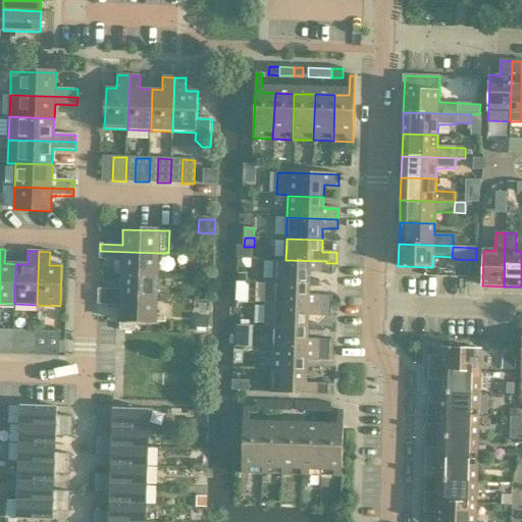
[(100,251),(99,259),(121,260),(120,275),(158,277),(159,253),(100,251)]
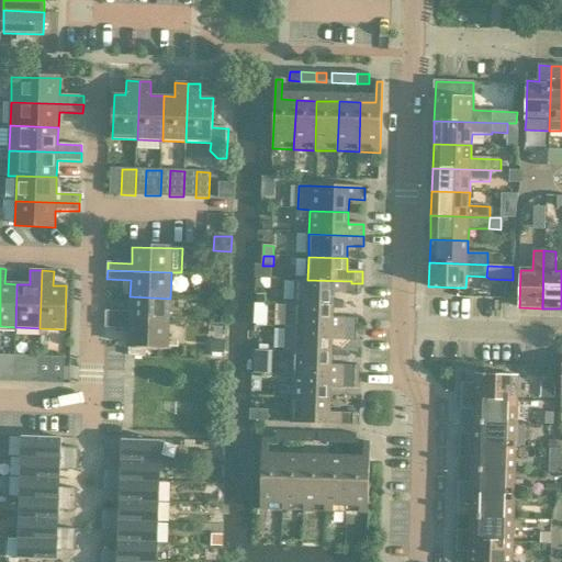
[(296,280),(295,303),(295,305),(334,306),(335,293),(361,294),(362,283),(351,283),(351,281),(307,280),(296,280)]
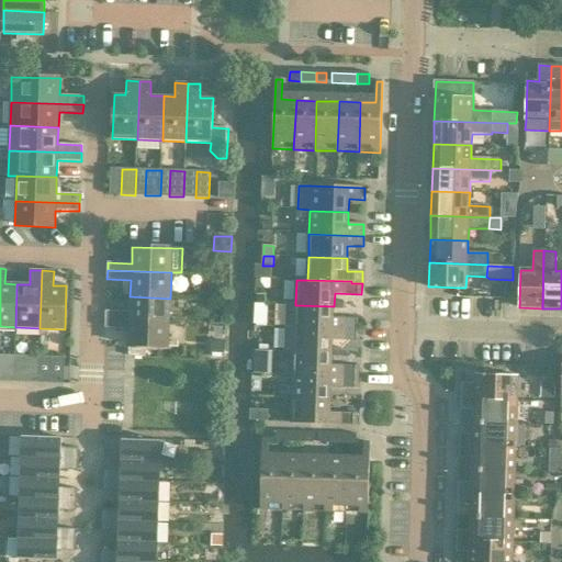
[(105,312),(105,321),(169,323),(170,299),(130,296),(130,312),(105,312)]
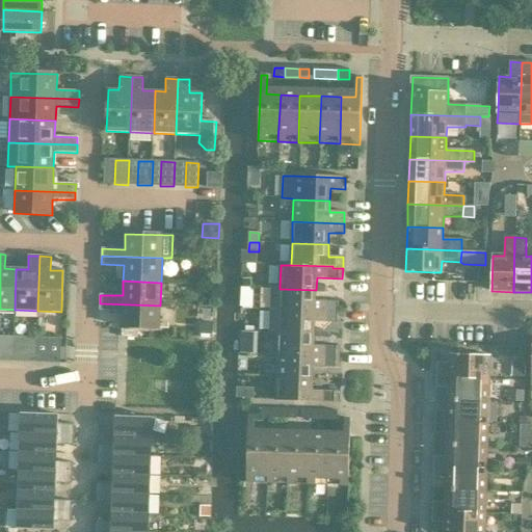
[(270,287),(269,311),(341,313),(341,302),(316,302),(316,290),(280,289),(280,287),(270,287)]
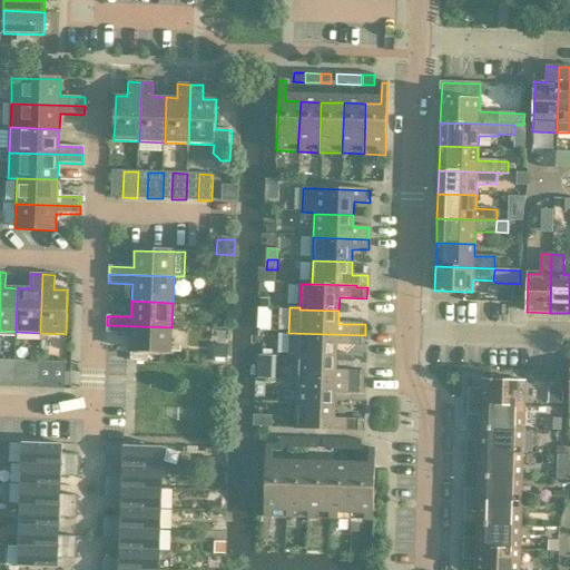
[(107,325),(107,333),(130,333),(130,351),(172,352),(172,327),(107,325)]
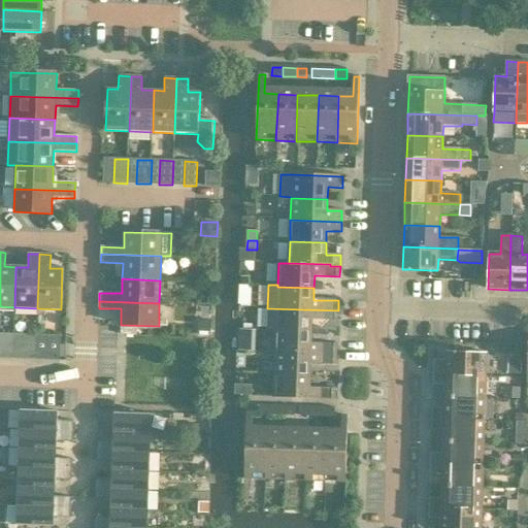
[(267,330),(276,331),(312,332),(312,320),(338,321),(338,310),(267,308),(267,330)]
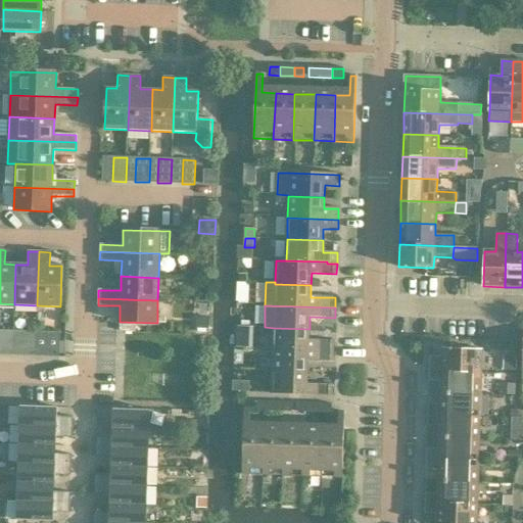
[(274,328),(273,350),(334,352),(334,341),(308,340),(310,329),(274,328)]
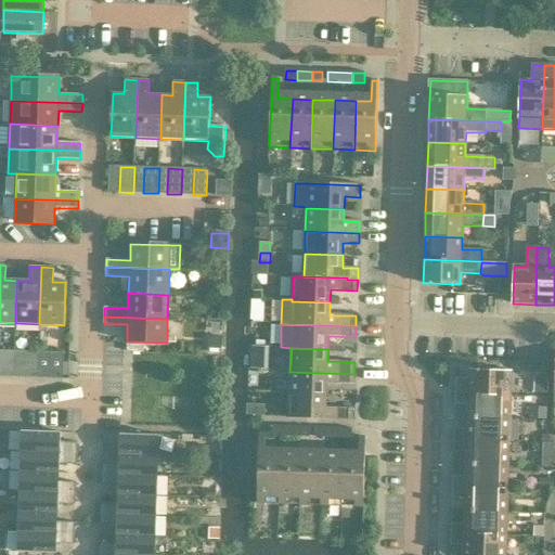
[(1,351),(0,362),(0,376),(12,377),(13,352),(1,351)]
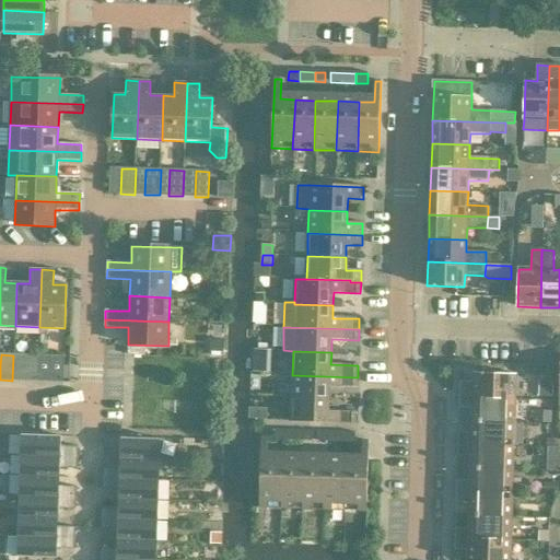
[(24,356),(23,381),(37,382),(38,357),(24,356)]
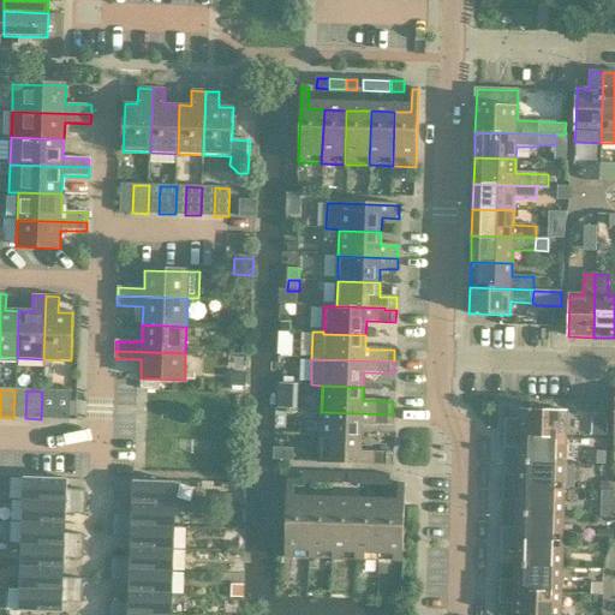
[(54,392),(53,419),(69,421),(70,393),(54,392)]
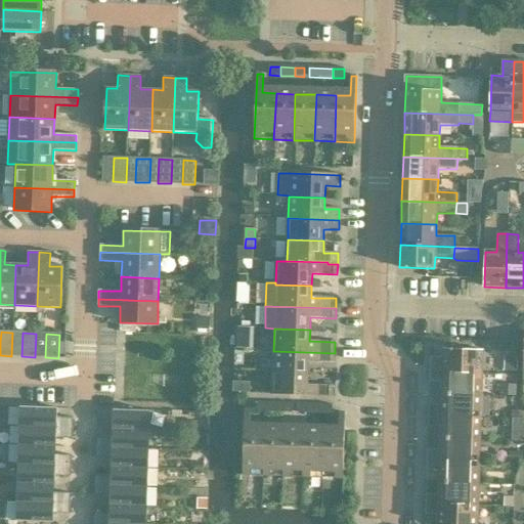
[(431,357),(430,373),(482,374),(483,351),(446,350),(446,362),(441,361),(442,358),(431,357)]
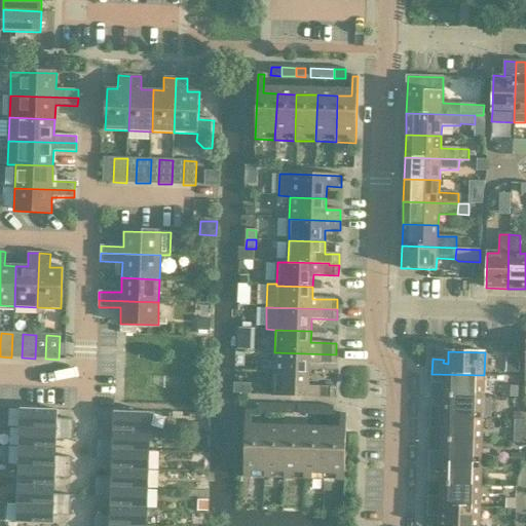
[(274,352),(273,375),(309,376),(310,364),(335,365),(336,354),(274,352)]
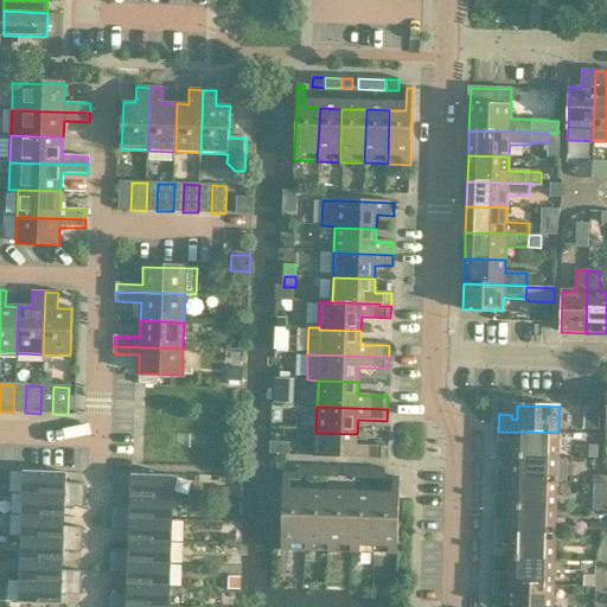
[(598,416),(587,415),(587,429),(598,429),(598,416)]
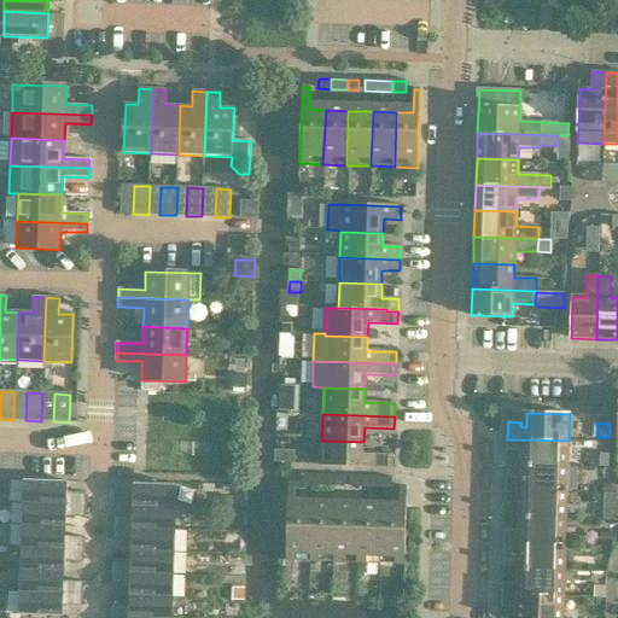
[(525,450),(524,466),(567,466),(569,441),(507,439),(507,450),(525,450)]
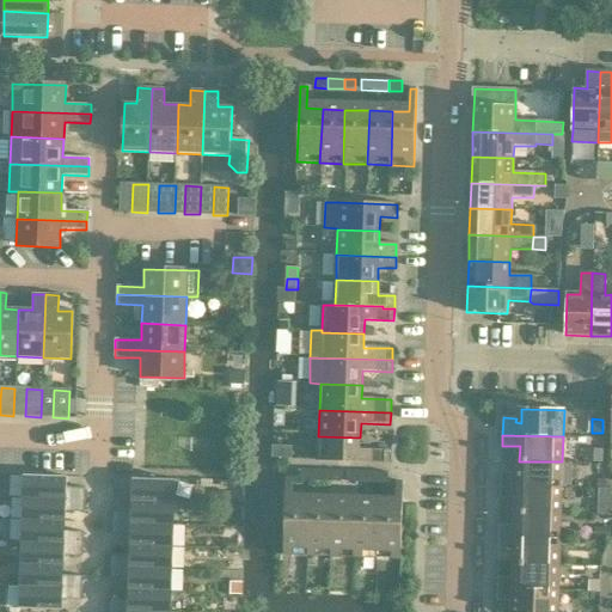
[(317,460),(347,461),(389,463),(390,452),(360,451),(360,438),(318,436),(317,460)]
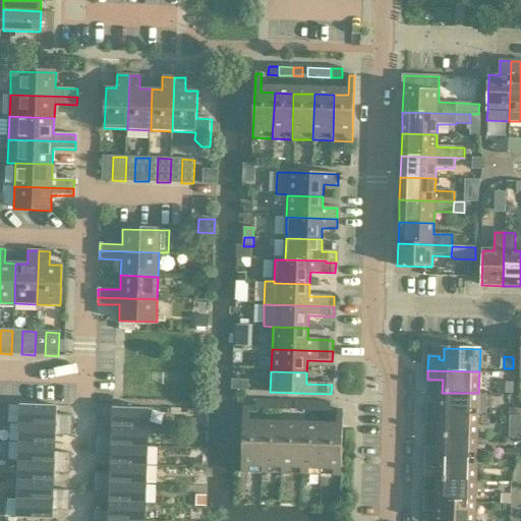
[(498,384),(498,393),(513,394),(513,384),(498,384)]
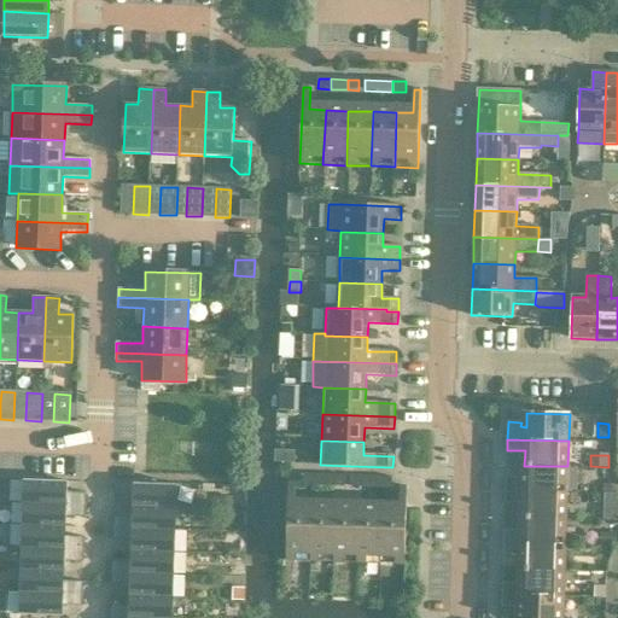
[(506,478),(506,490),(567,493),(567,466),(524,466),(524,479),(506,478)]
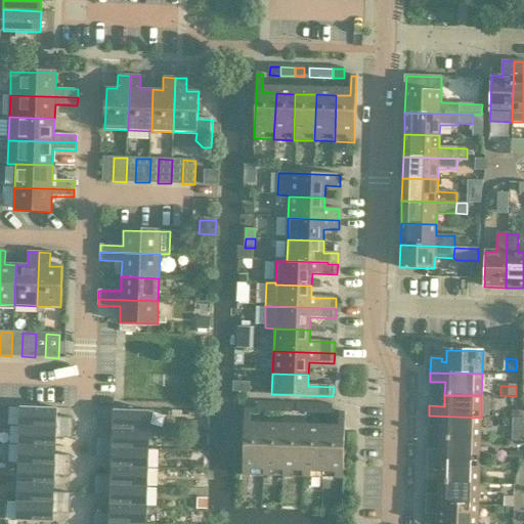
[(266,402),(265,411),(287,412),(293,412),(293,403),(287,403),(266,402)]
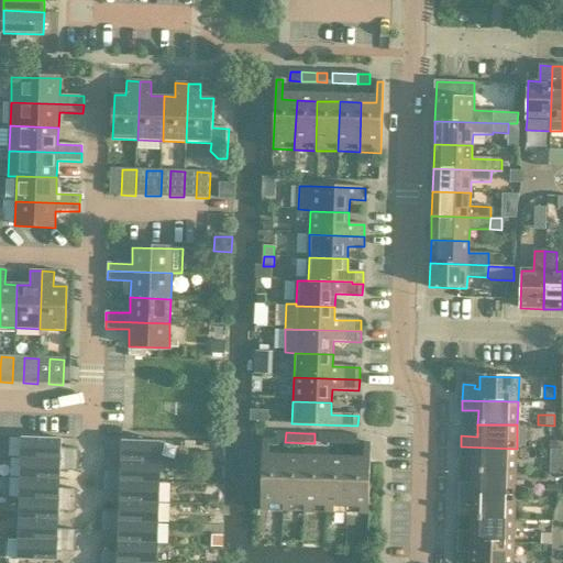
[(320,443),(331,443),(331,434),(320,433),(320,443)]
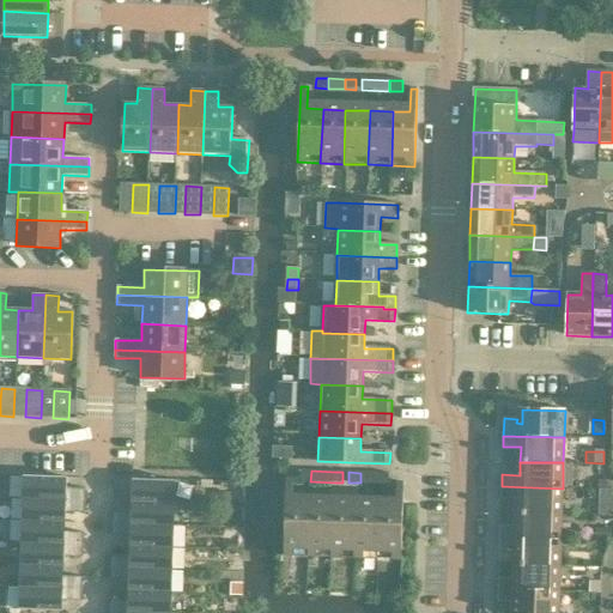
[(360,473),(360,483),(383,484),(389,484),(389,473),(383,473),(360,473)]
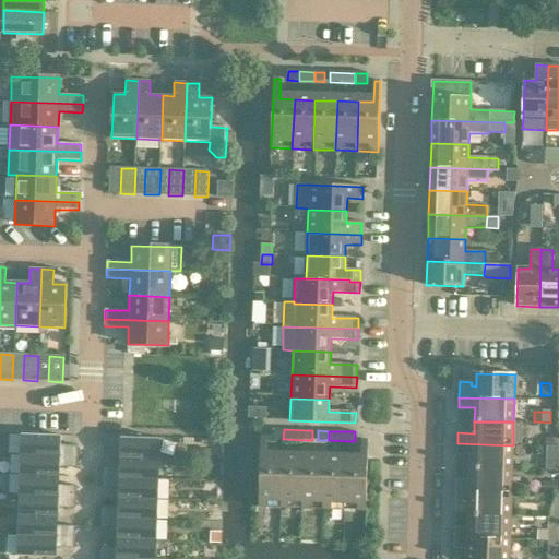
[(22,435),(21,454),(78,455),(78,445),(60,444),(60,436),(22,435)]
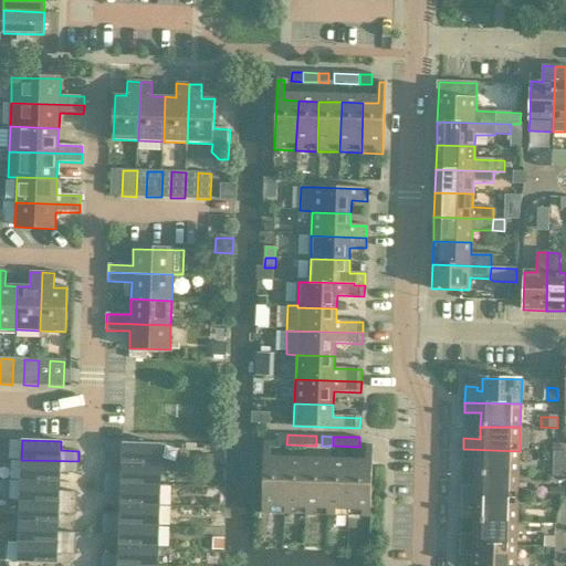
[(123,454),(122,464),(163,465),(163,444),(105,442),(105,453),(123,454)]
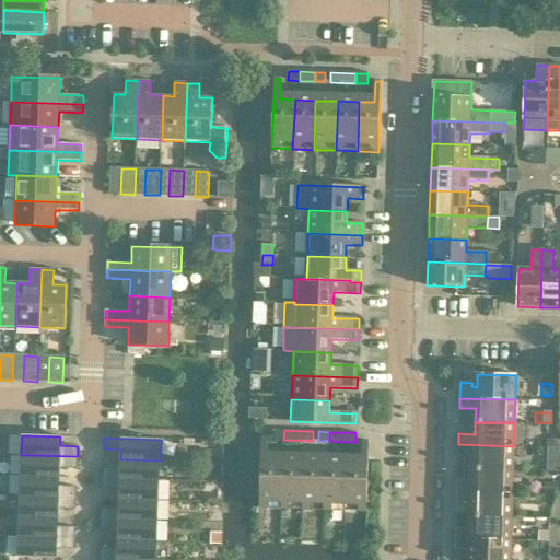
[(259,506),(281,508),(283,458),(268,457),(268,438),(261,438),(259,506)]
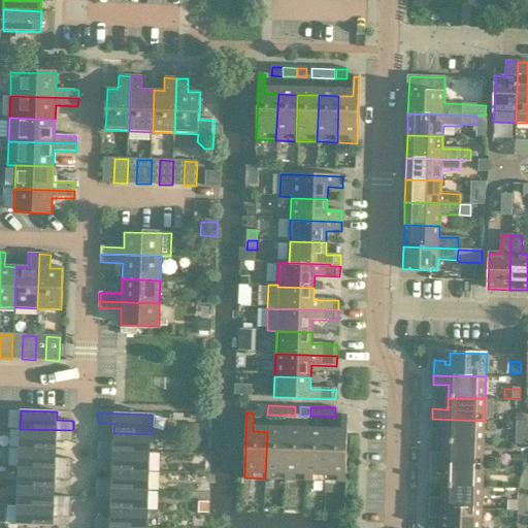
[(516,414),(515,421),(527,422),(524,416),(523,415),(523,414),(516,414)]
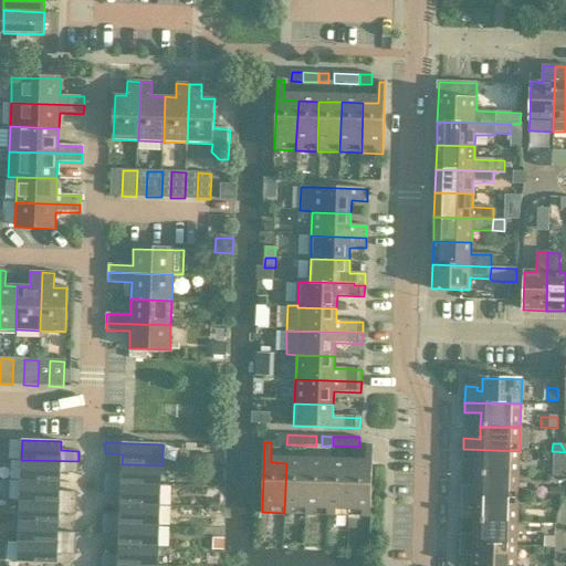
[(353,465),(350,515),(370,516),(373,447),(366,447),(366,465),(353,465)]
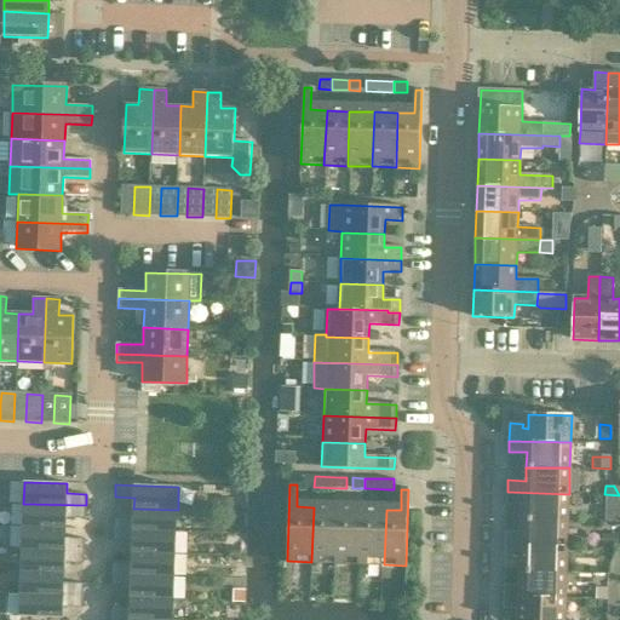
[(524,505),(524,520),(568,520),(569,494),(507,492),(507,504),(524,505)]
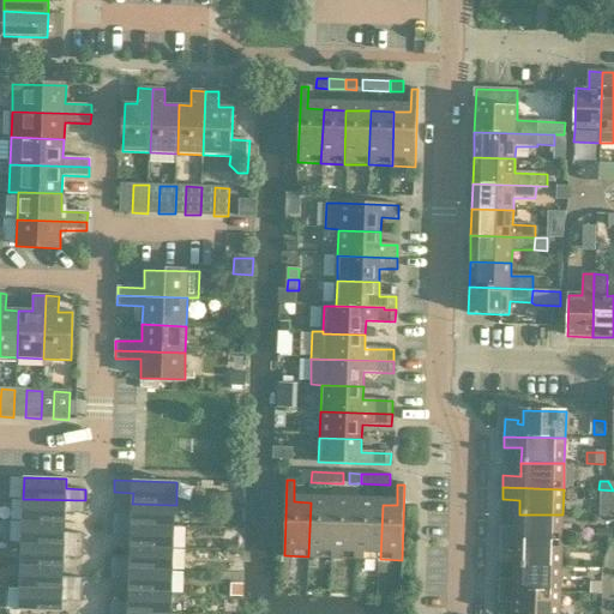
[(230,494),(218,494),(217,504),(230,504),(230,494)]
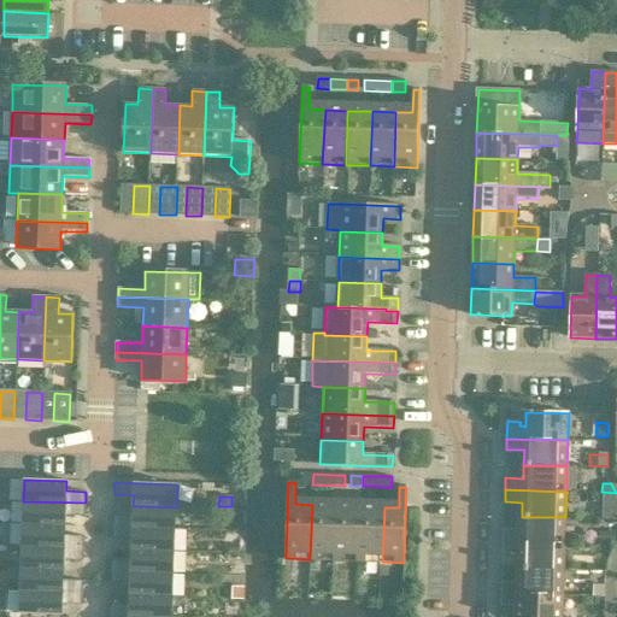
[(23,501),(23,523),(65,524),(65,515),(84,516),(86,503),(23,501)]
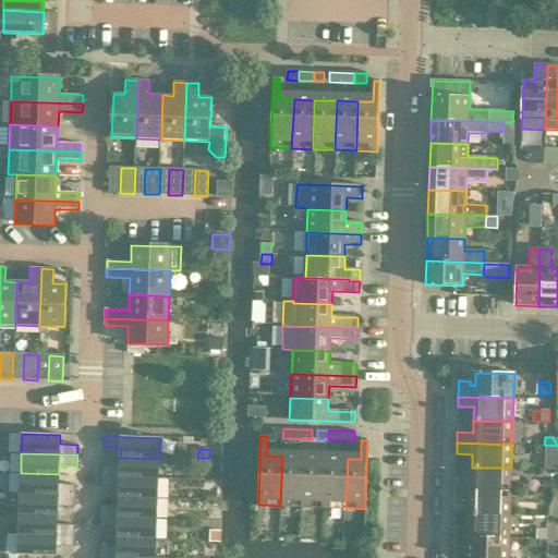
[(282,457),(280,506),(303,507),(305,458),(282,457)]
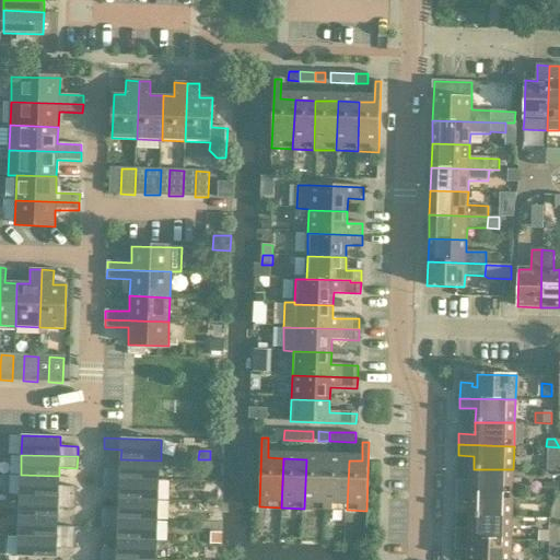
[(103,468),(103,478),(160,480),(161,461),(120,459),(120,468),(103,468)]
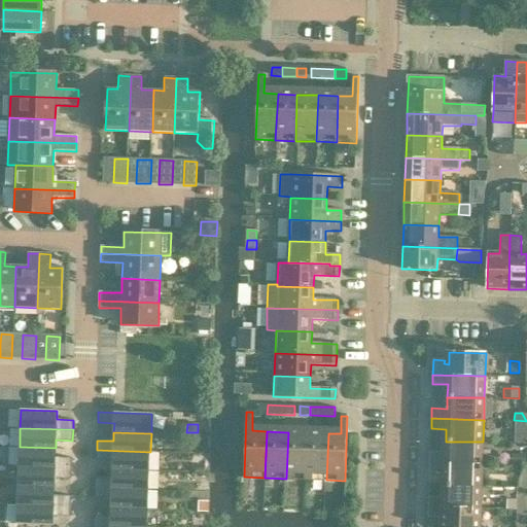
[(288,432),(286,479),(308,480),(309,432),(288,432)]
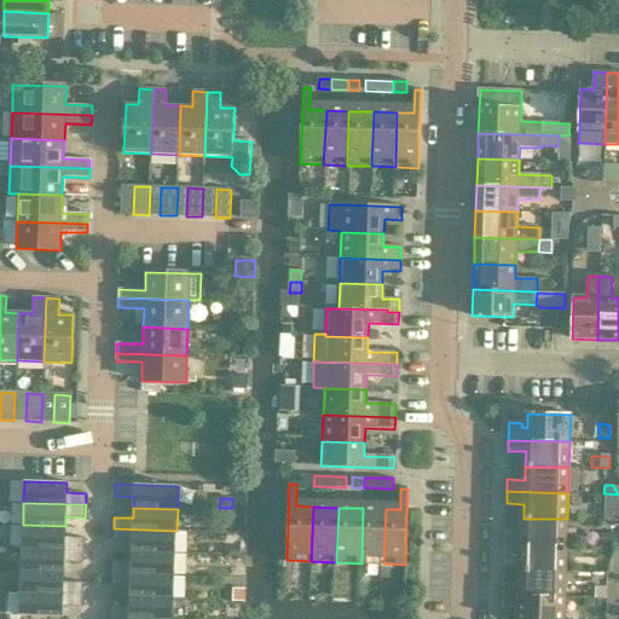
[(363,508),(362,563),(383,563),(386,509),(363,508)]
